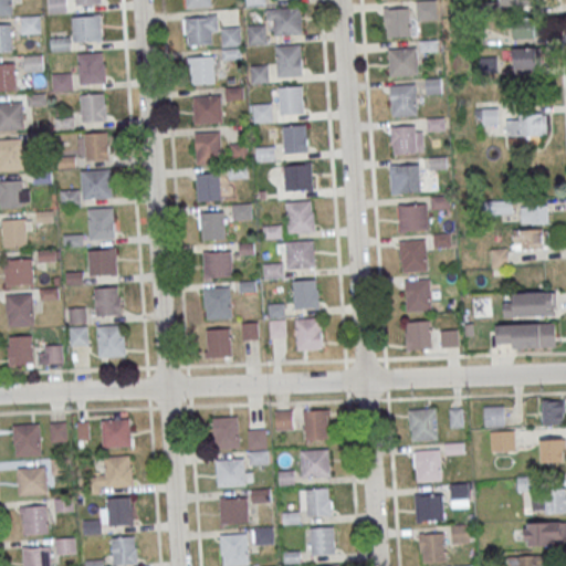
[(0,0),(11,0),(12,12),(0,13),(0,0)]
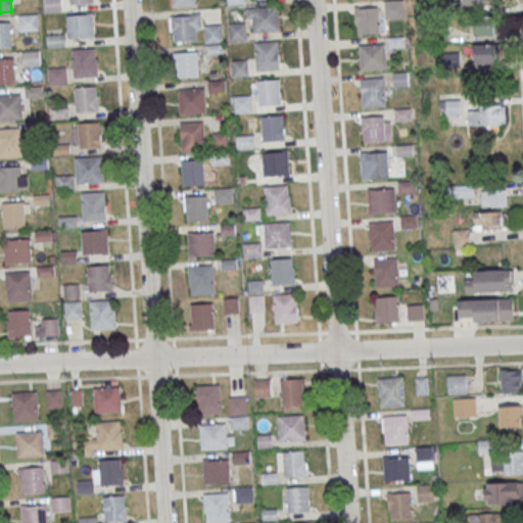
[(42,0),(61,0),(63,10),(44,12),(42,0)]
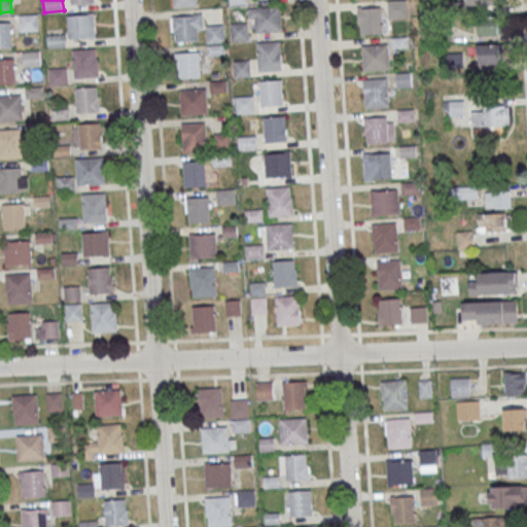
[(358,7),(358,33),(387,33),(387,7),(358,7)]
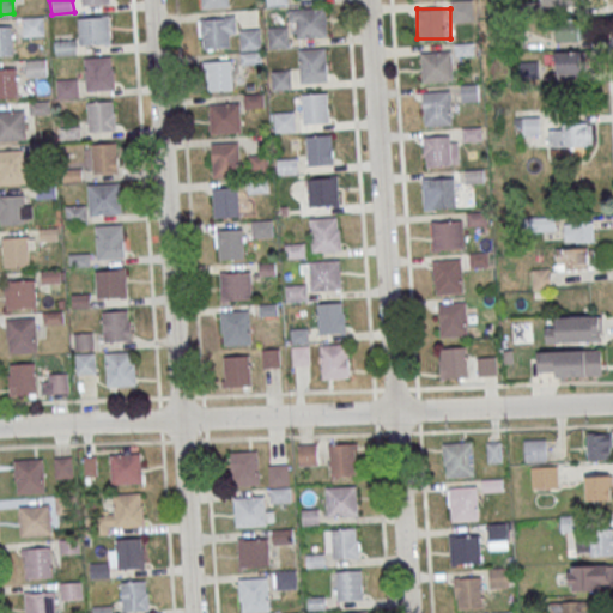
[(22,17),(44,16),(46,35),(23,36),(22,17)]
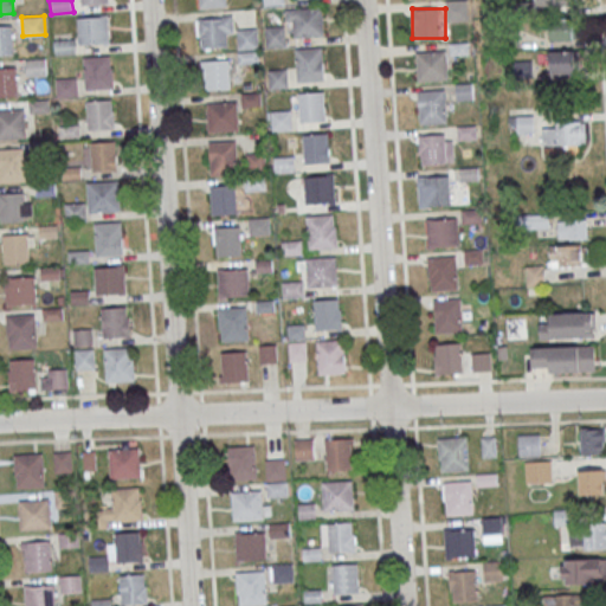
[(78,17),(78,44),(110,44),(109,17),(78,17)]
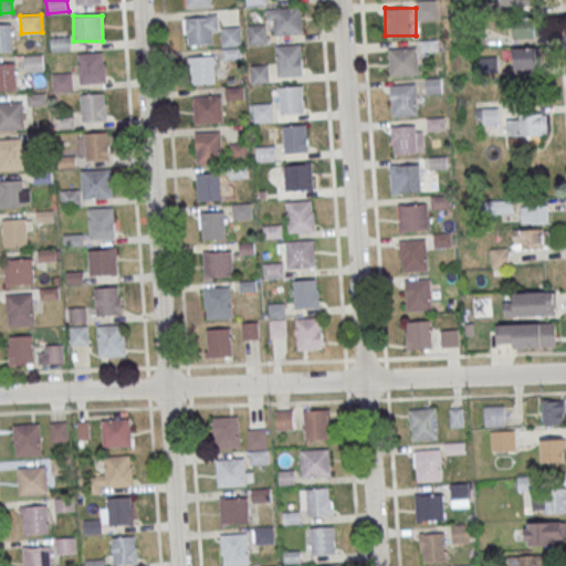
[(217,45),(217,17),(186,17),(186,45),(217,45)]
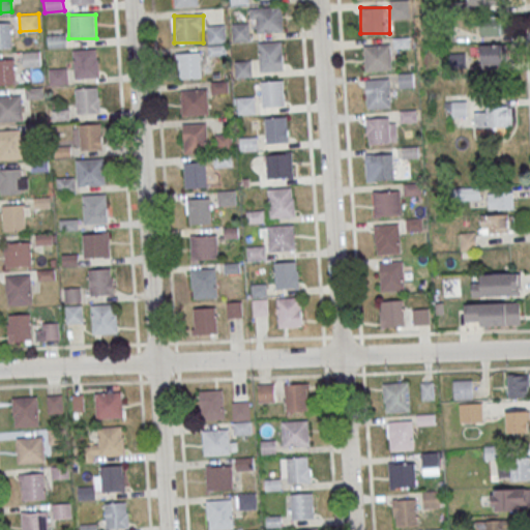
[(503,18),(479,18),(479,35),(503,35),(503,18)]
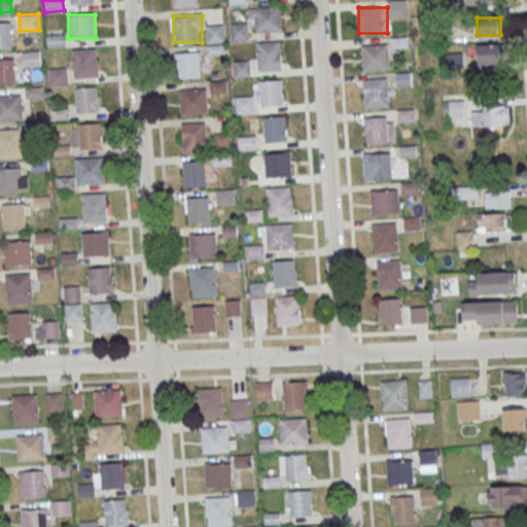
[(0,22),(11,22),(13,47),(0,48),(0,22)]
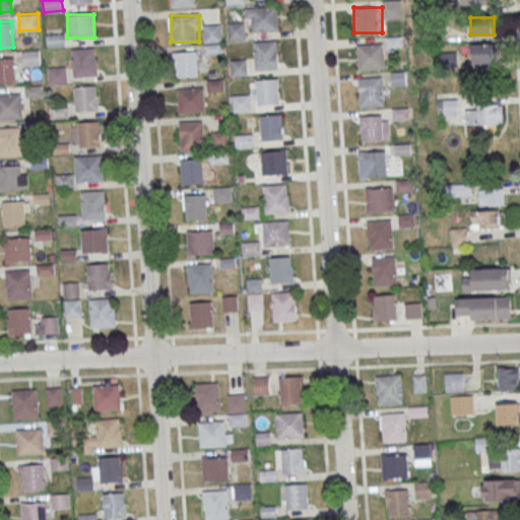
[(229,23),(229,40),(245,40),(245,23),(229,23)]
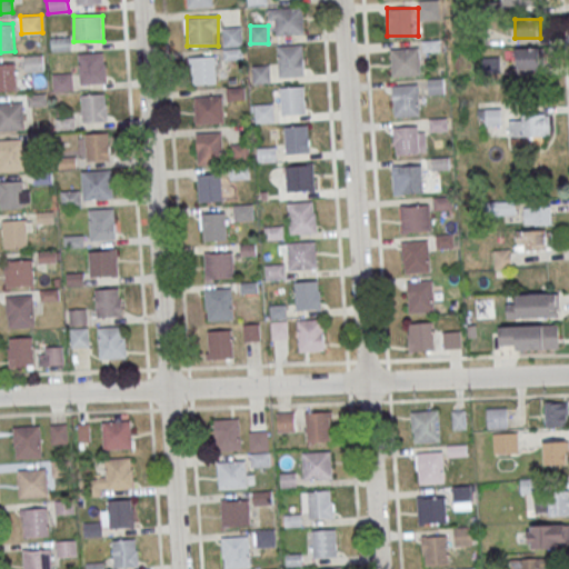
[(225,28),(225,46),(242,46),(242,28),(225,28)]
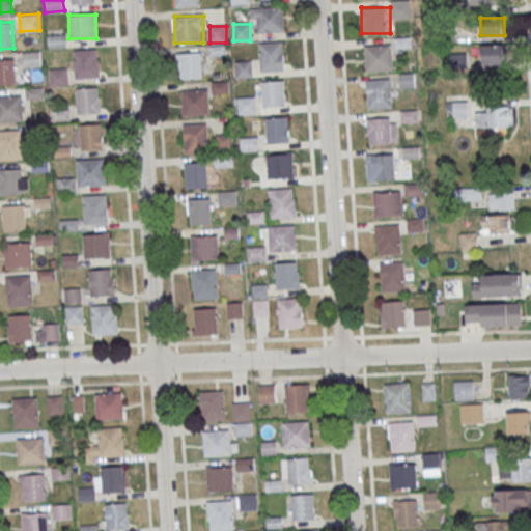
[(48,35),(48,47),(65,47),(65,35),(48,35)]
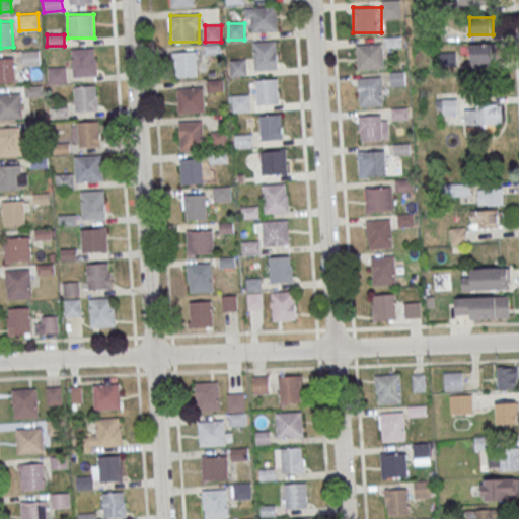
[(253,69),(278,69),(278,42),(253,42),(253,69)]
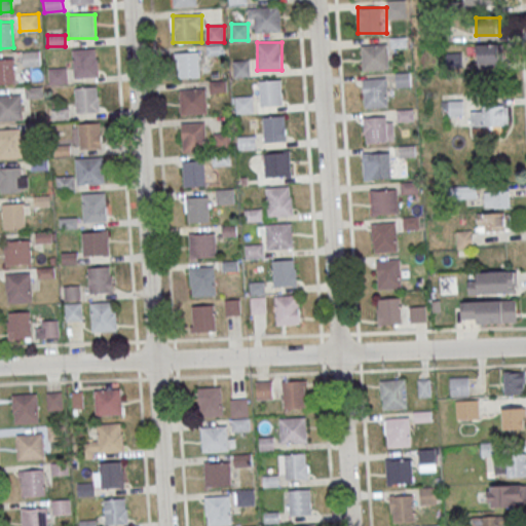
[(362,44),(362,70),(388,70),(387,44),(362,44)]
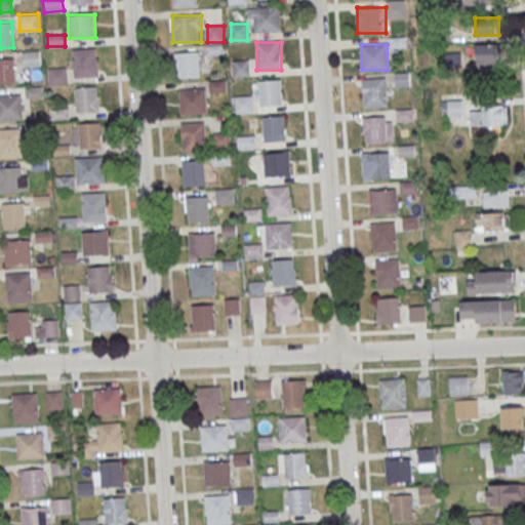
[(500,44),(475,44),(475,64),(500,64),(500,44)]
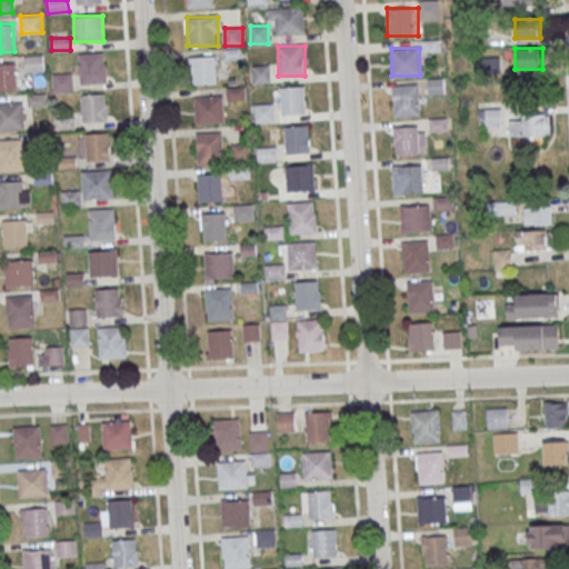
[(242,59),(242,49),(225,49),(225,59),(242,59)]
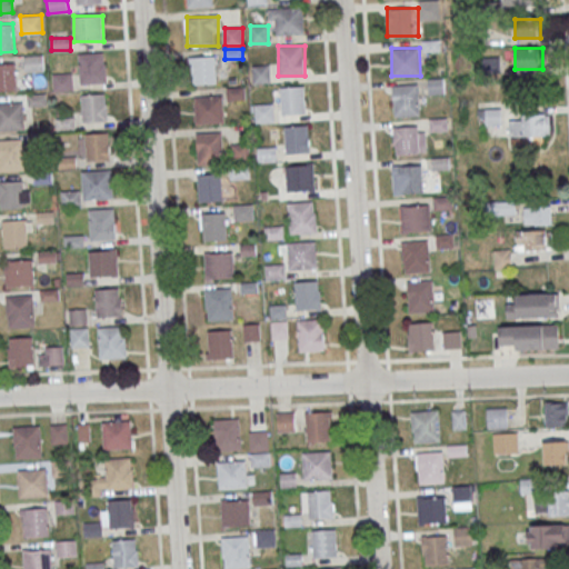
[(78,52),(105,51),(107,82),(80,85),(78,52)]
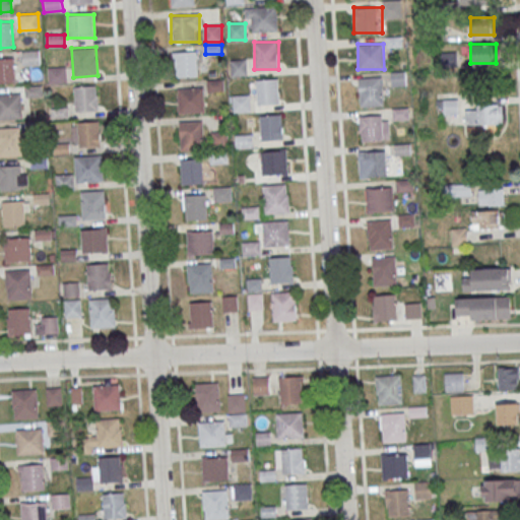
[(21,50),(41,49),(43,65),(23,66),(21,50)]
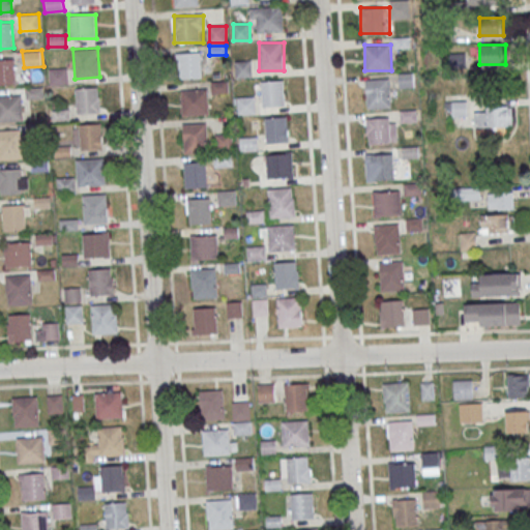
[(201,53),(178,53),(178,79),(201,79),(201,53)]
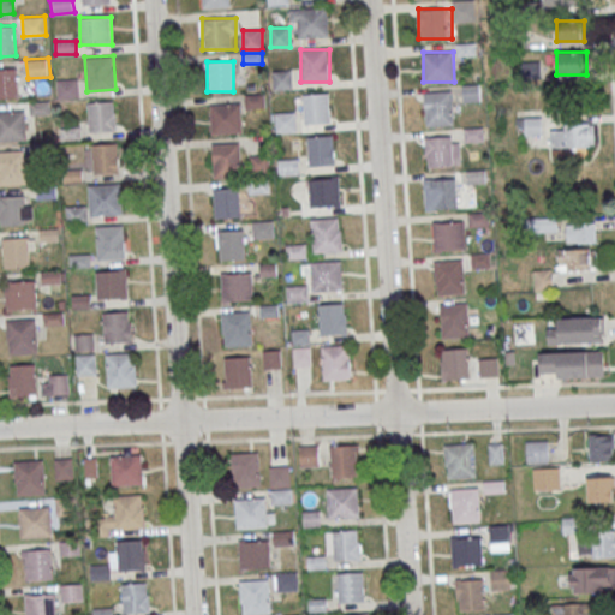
[(0,69),(17,67),(18,97),(0,97),(0,69)]
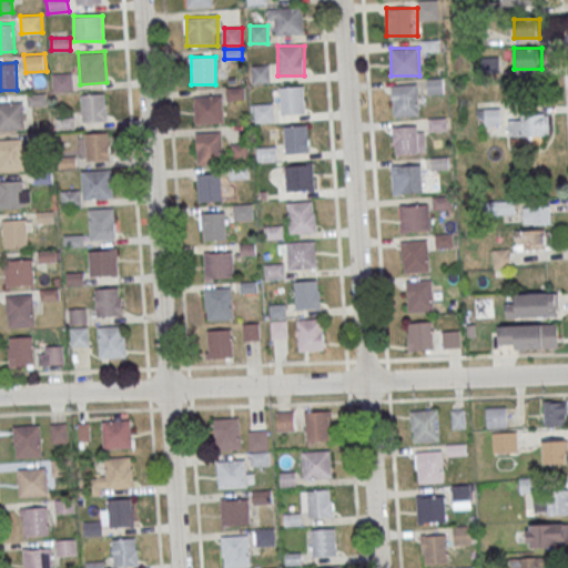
[(253,83),(270,83),(270,66),(253,66),(253,83)]
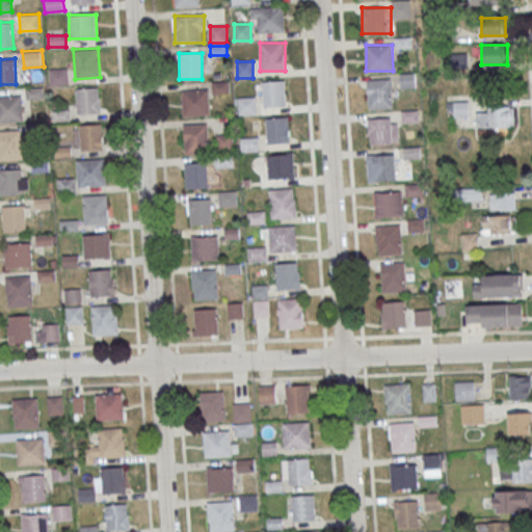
[(48,69),(68,68),(69,84),(49,85),(48,69)]
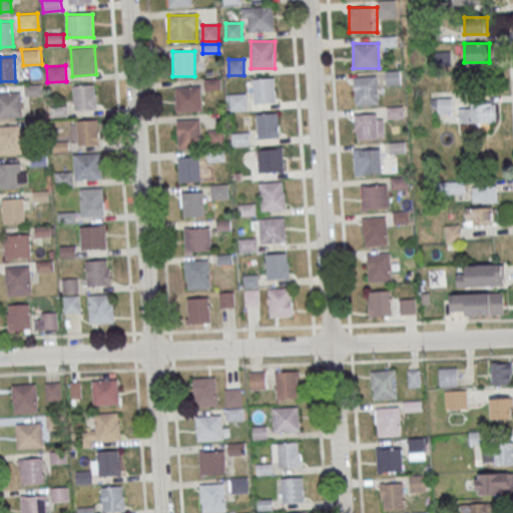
[(387,84),(401,84),(400,71),(387,71),(387,84)]
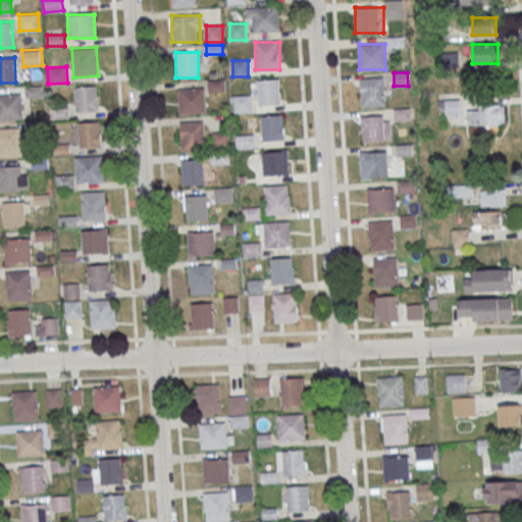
[(384,107),(384,77),(361,77),(361,107),(384,107)]
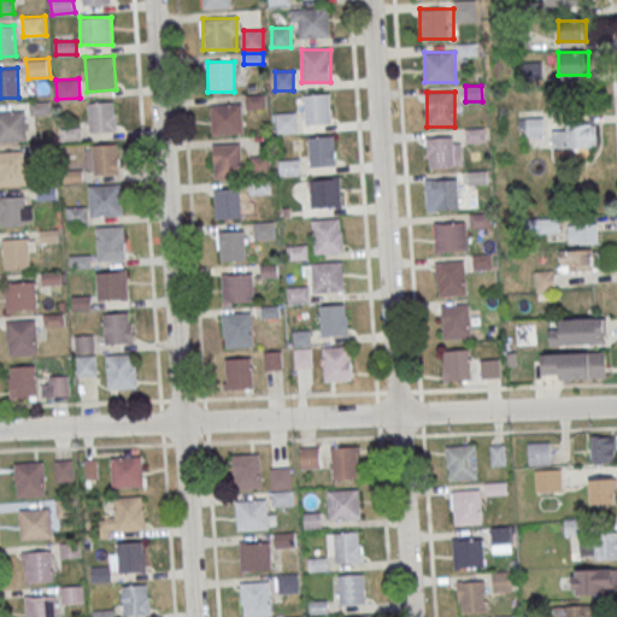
[(246,94),(246,109),(266,109),(266,94),(246,94)]
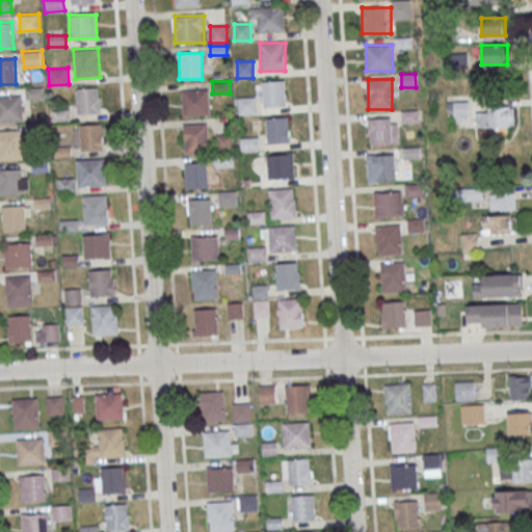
[(263,81),(263,107),(285,107),(285,81),(263,81)]
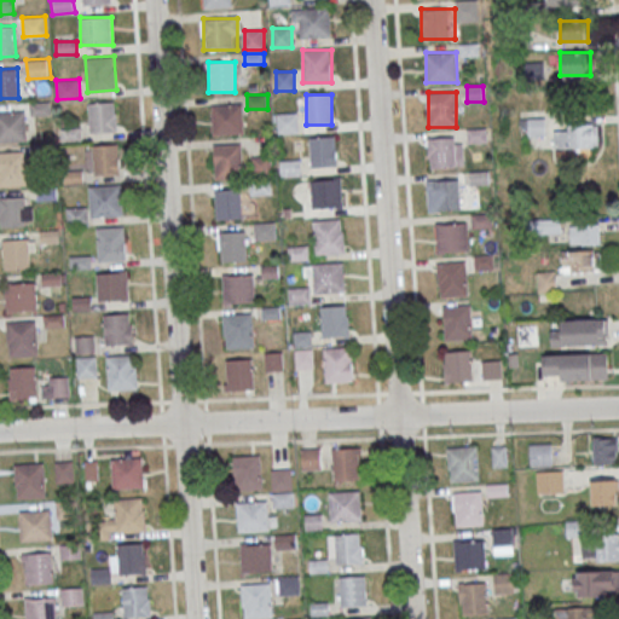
[(87,103),(115,100),(117,131),(90,133),(87,103)]
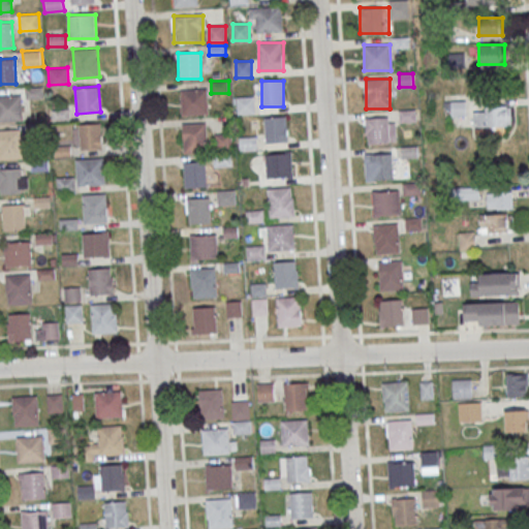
[(25,88),(42,87),(43,97),(26,99),(25,88)]
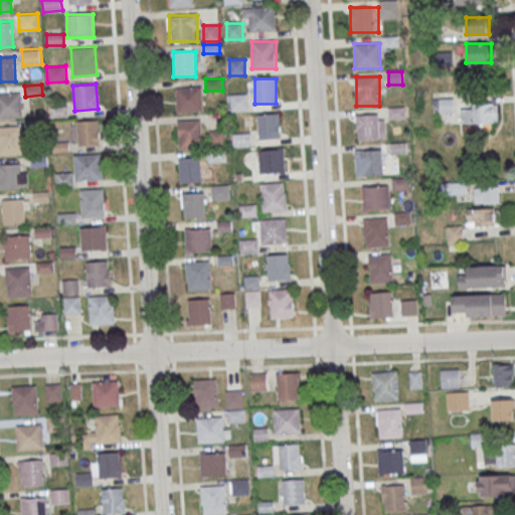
[(201,112),(201,87),(176,87),(176,112),(201,112)]
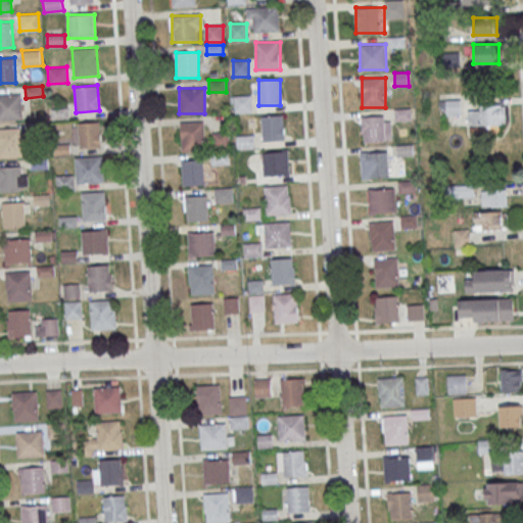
[(0,94),(21,93),(22,119),(0,120),(0,94)]
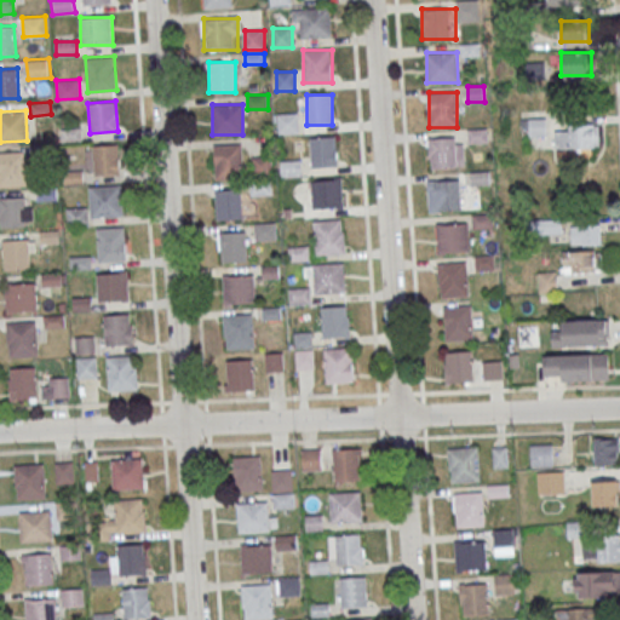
[(279,113),(279,133),(299,133),(298,113),(279,113)]
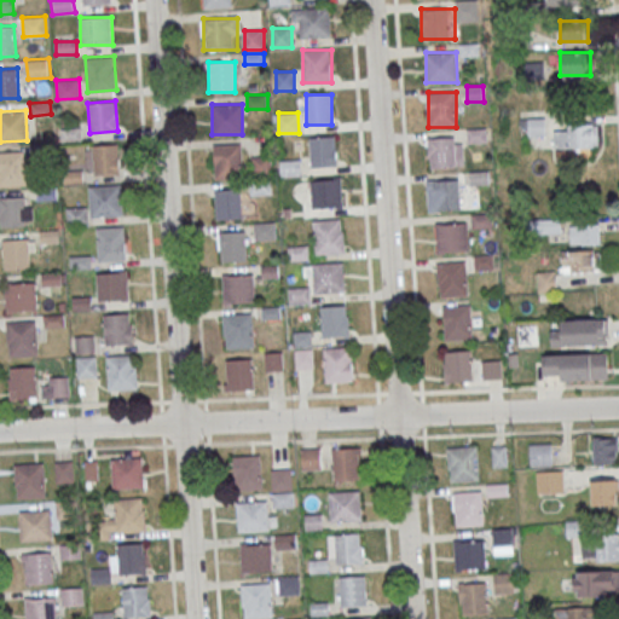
[(545,136),(545,115),(520,115),(520,136),(545,136)]
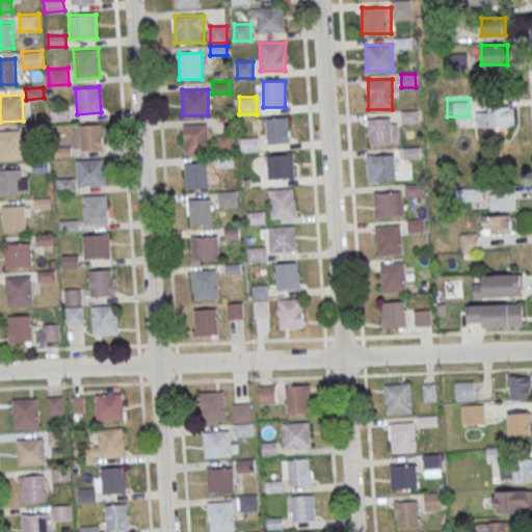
[(513,107),(476,107),(476,127),(513,127),(513,107)]
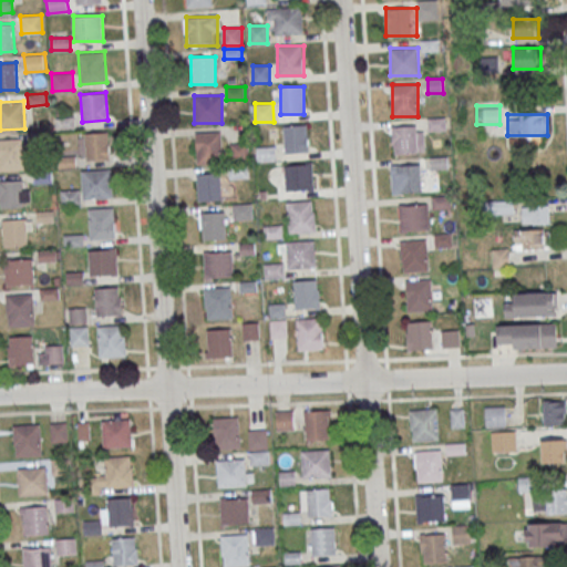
[(55,117),(74,116),(75,127),(55,130),(55,117)]
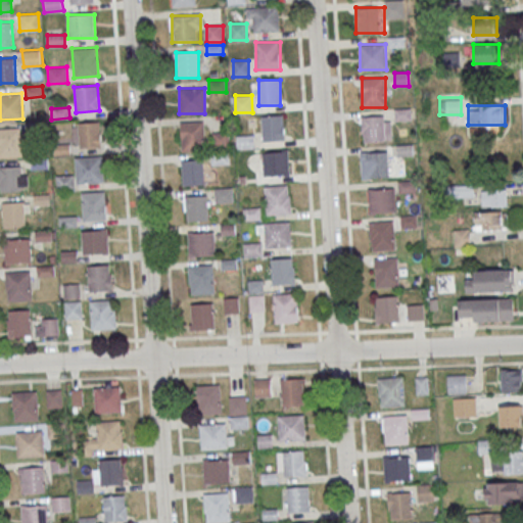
[(285,114),(263,114),(263,140),(285,140),(285,114)]
